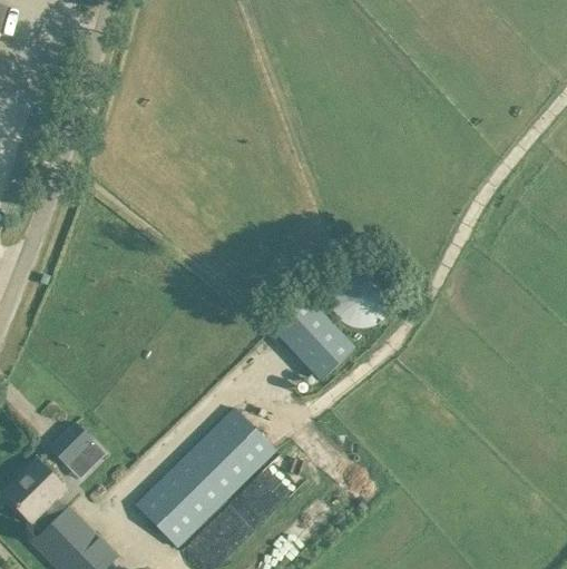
[(0,38),(10,7),(0,2),(0,38)]
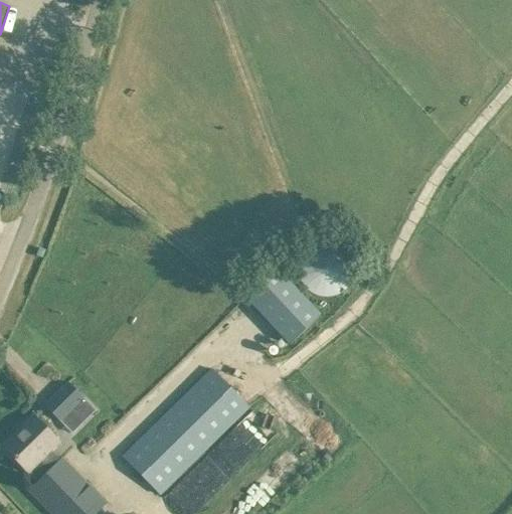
[(301,267),(301,270),(301,272),(301,274),(302,277),(302,279),(303,281),(304,284),(306,286),(307,287),(309,289),(311,291),(315,294),(317,295),(319,296),(321,296),(324,297),(326,297),(329,297),(331,297),(333,297),(336,296),(338,296),(340,295),(344,292),(346,291),(348,289),(350,287),(351,285),(352,283),(354,281),(354,279),(355,277),(356,274),(356,272),(356,269),(356,267),(356,265),(355,262),(354,260),(353,258),(352,255),(351,253),(349,251),(348,249),(346,247),(344,246),(342,245),(340,243),(338,243),(335,242),(333,241),(331,241),(328,241),(326,241),(323,241),(321,242),(319,243),(317,244),(314,245),(312,246),(311,247),(309,249),(307,251),(306,253),(304,255),(303,258),(302,260),(302,262),(301,265),(301,267)]
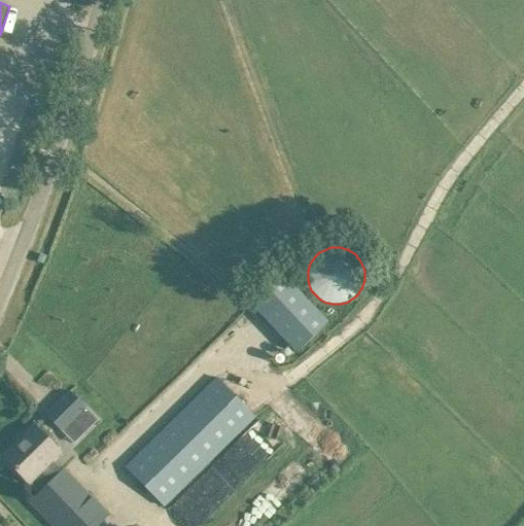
[(253,303),(299,351),(329,323),(285,274),(253,303)]
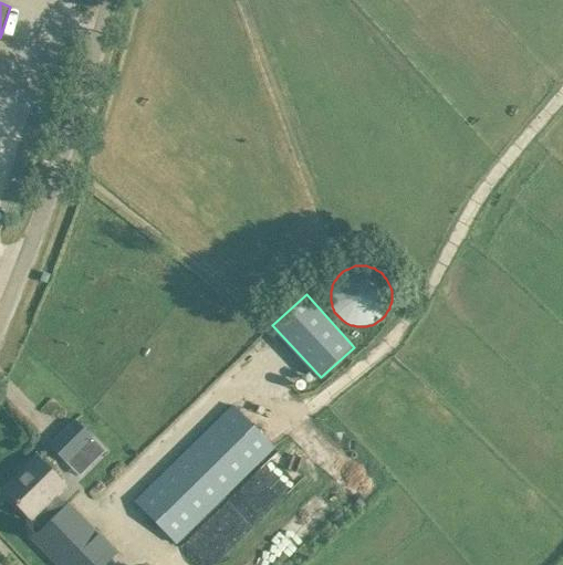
[(236,405),(154,485),(138,501),(179,542),(277,446),(236,405)]
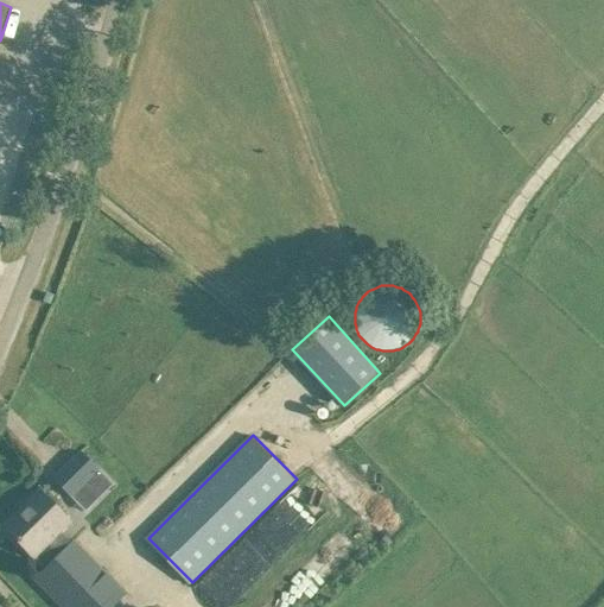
[(56,478),(72,494),(75,497),(101,469),(83,451),(56,478)]
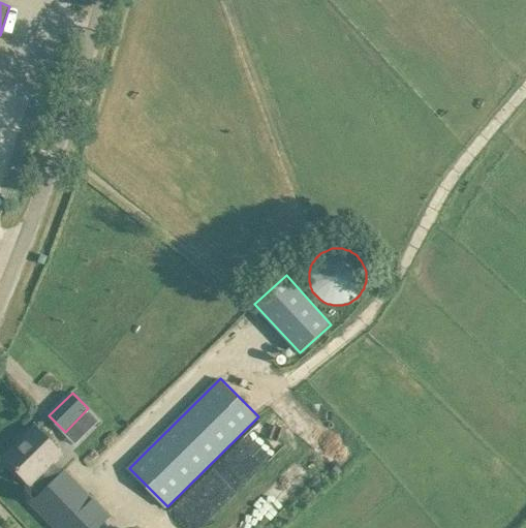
[(63,454),(52,442),(37,427),(6,458),(41,494),(32,503),(57,527),(99,527),(112,516),(67,470),(65,472),(55,462),(63,454)]
